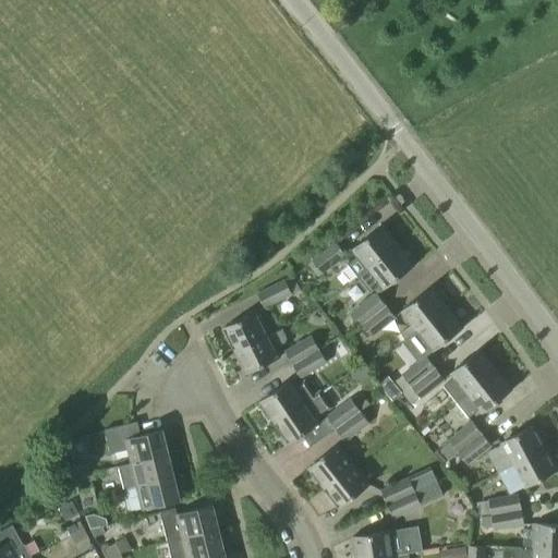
[(355,280),(398,246),(381,227),(352,250),(356,255),(344,266),(355,280)]
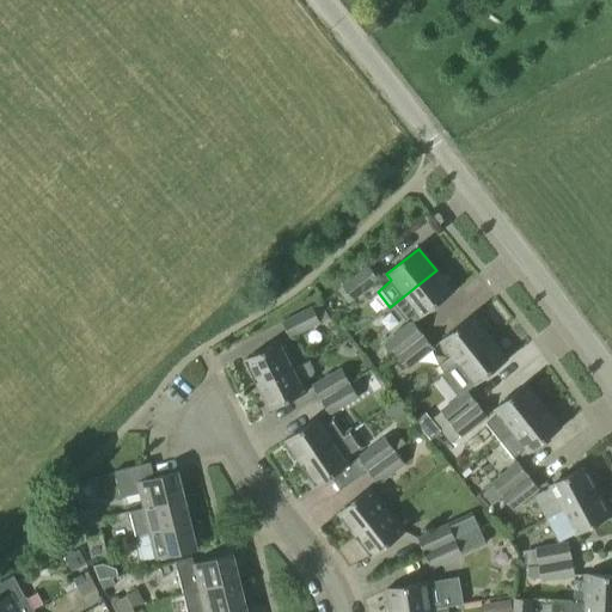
[(368,265),(341,286),(353,301),(379,280),(368,265)]
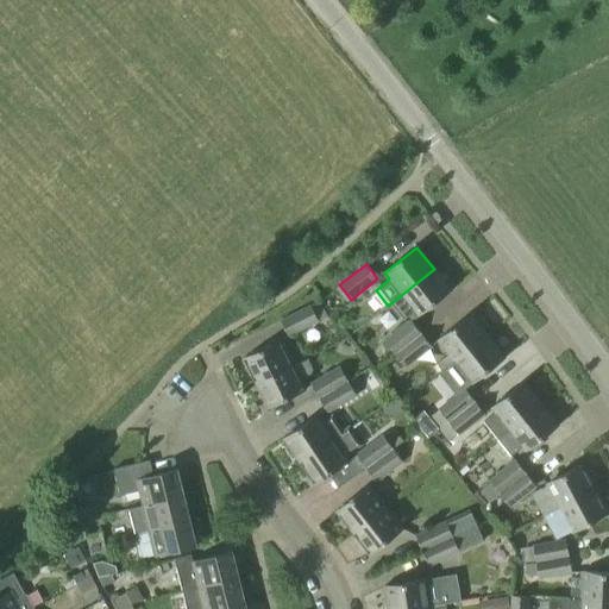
[(434,269),(388,306),(401,322),(414,312),(419,316),(451,292),(434,269)]
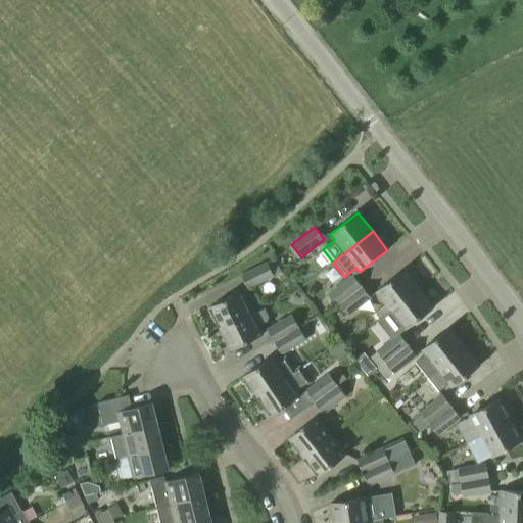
[(273,276),(267,264),(241,276),(247,289),(273,276)]
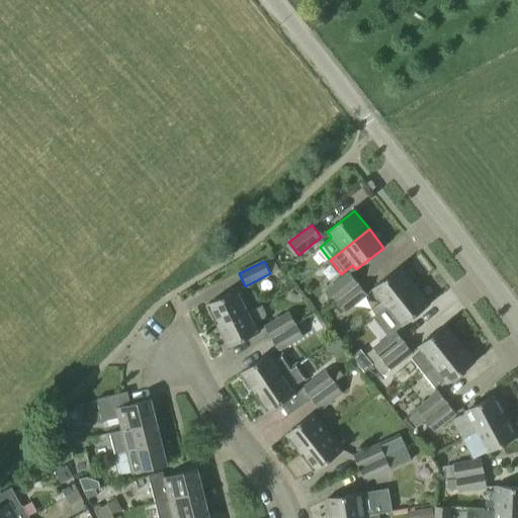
[(387,309),(415,286),(400,268),(372,289),(387,309)]
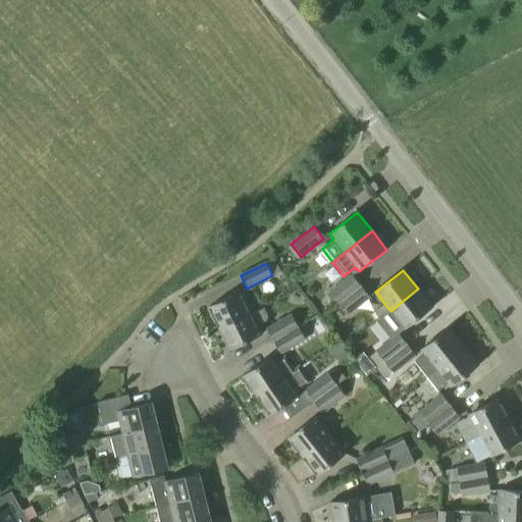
[(338,304),(361,286),(352,275),(329,294),(338,304)]
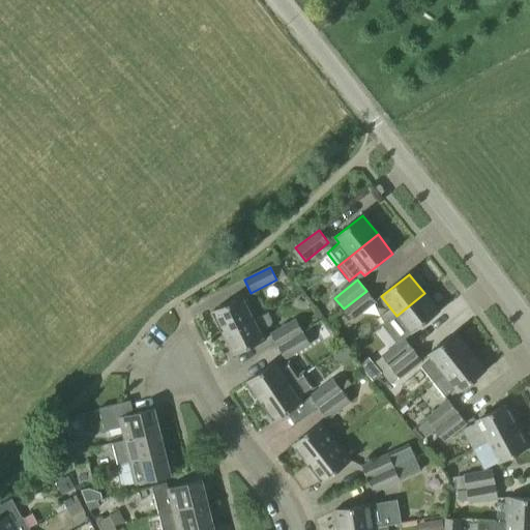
[(451,320),(467,311),(453,289),(438,298),(451,320)]
